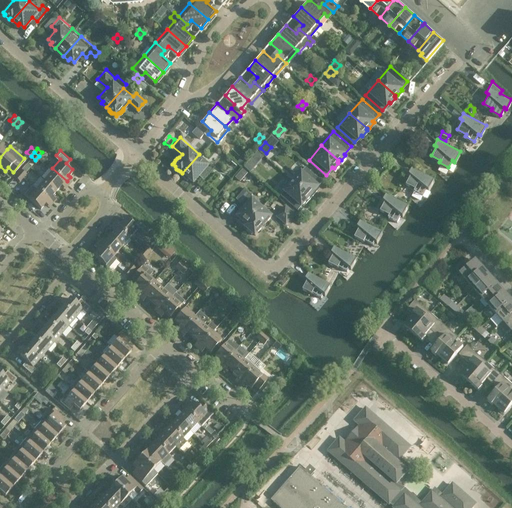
[(237,159),(242,163),(247,157),(242,153),(237,159)]
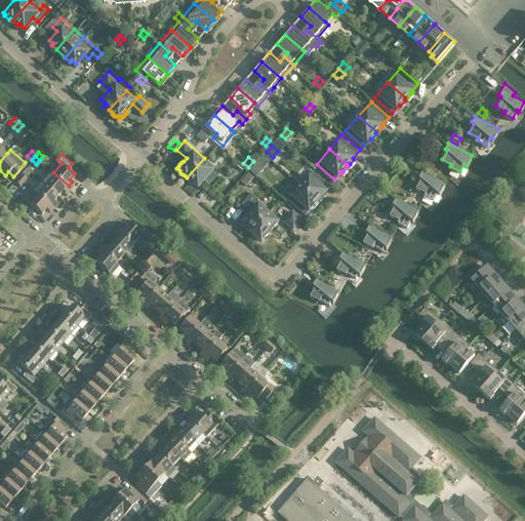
[(219,168),(215,164),(213,166),(204,158),(187,177),(192,182),(194,179),(199,184),(207,174),(211,178),(219,168)]
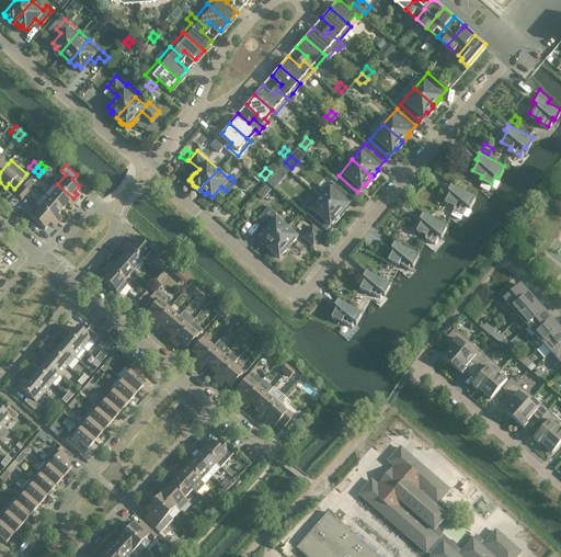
[(275,171),(267,179),(274,184),(282,177),(275,171)]
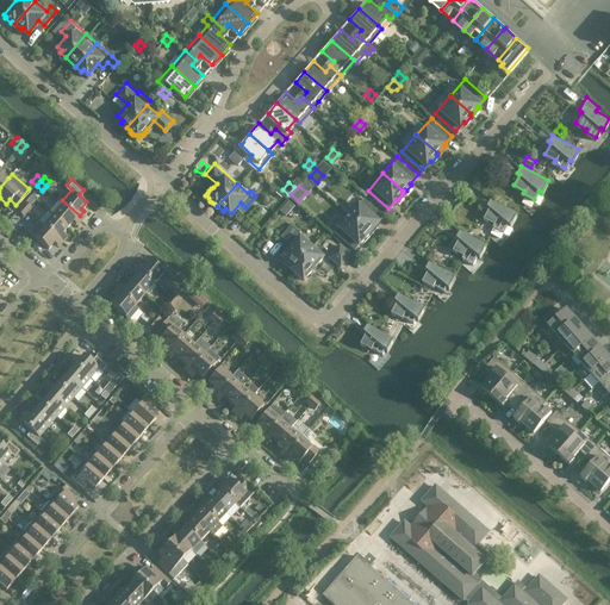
[(384,213),(363,195),(349,212),(369,230),(371,229),(372,230),(378,223),(377,222),(384,213)]
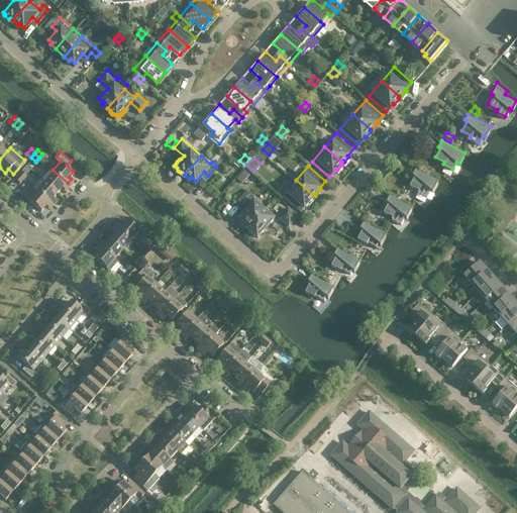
[(23,176),(26,173),(21,168),(18,172),(23,176)]
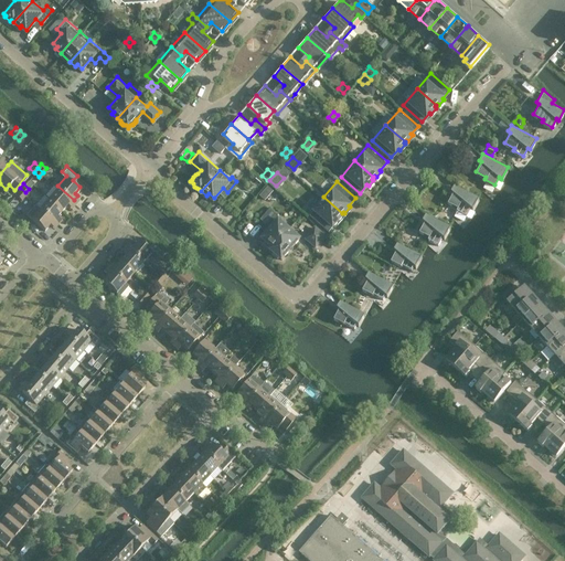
[(466,213),(470,205),(472,208),(479,196),(454,183),(450,189),(452,190),(447,201),(457,207),(456,209),(466,213)]
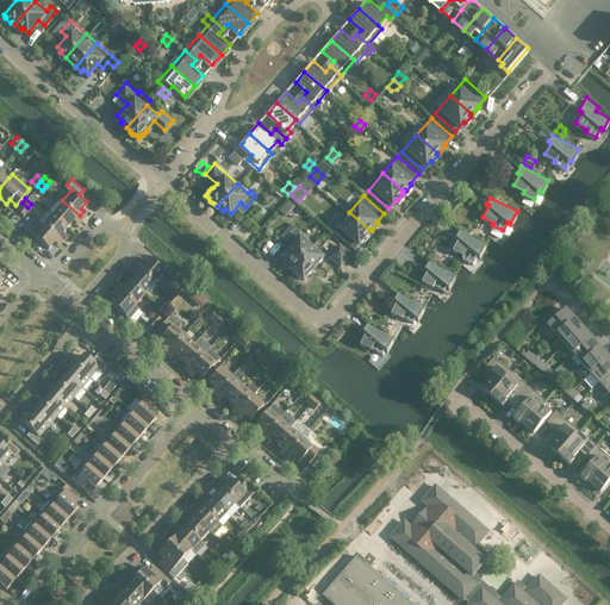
[(68,224),(73,217),(75,220),(80,216),(62,200),(53,211),(68,224)]
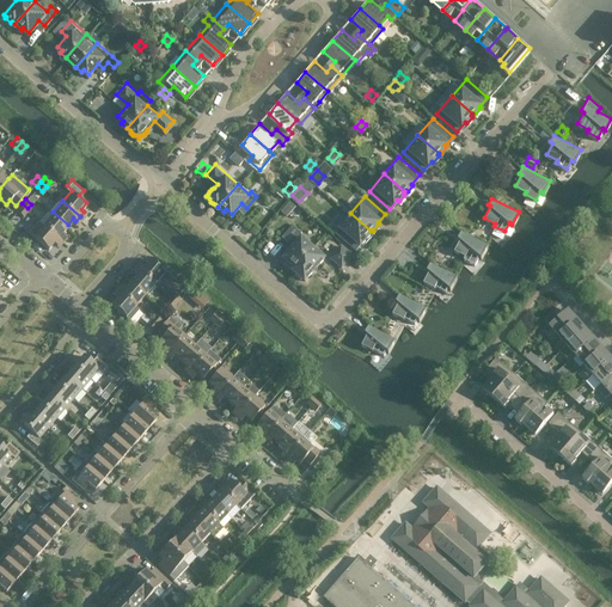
[(22,203),(18,208),(24,213),(28,208),(22,203)]
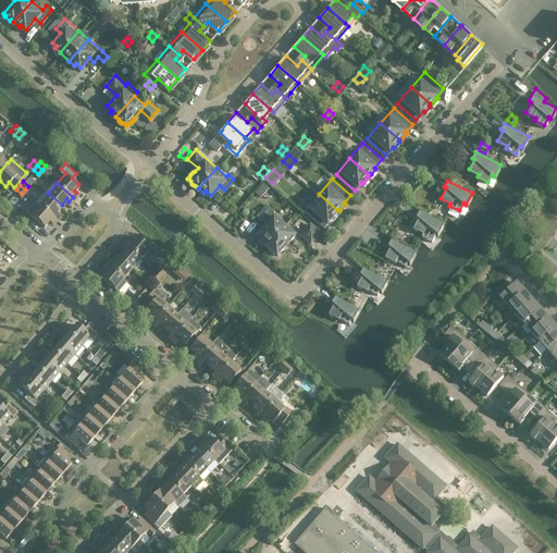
[(56,217),(59,212),(57,210),(62,205),(48,193),(40,203),(56,217)]
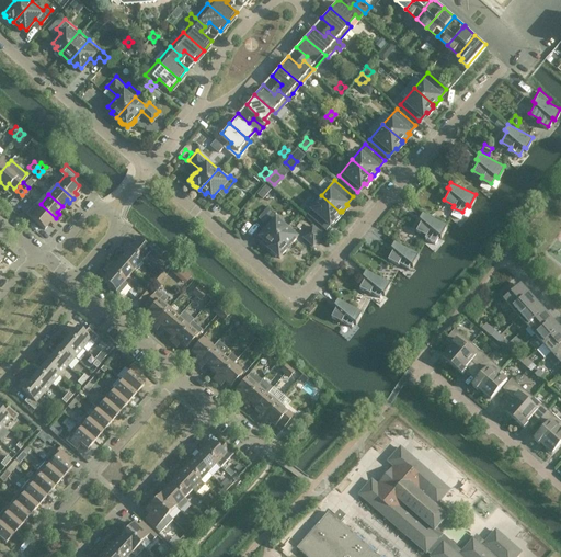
[(340,214),(339,213),(340,212),(321,195),(307,211),(325,227),(333,219),(334,220),(340,214)]
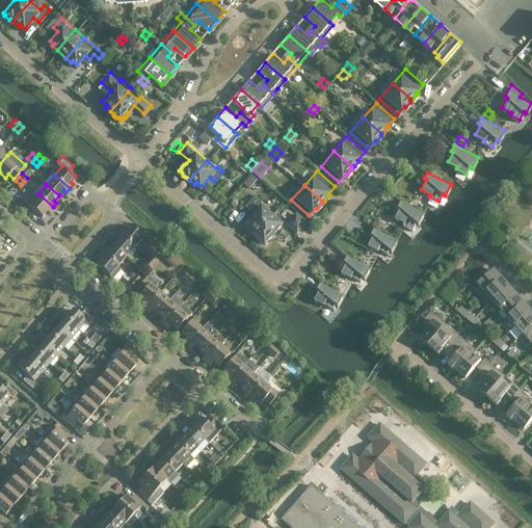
[(38,193),(29,203),(43,214),(47,209),(50,211),(53,207),(38,193)]
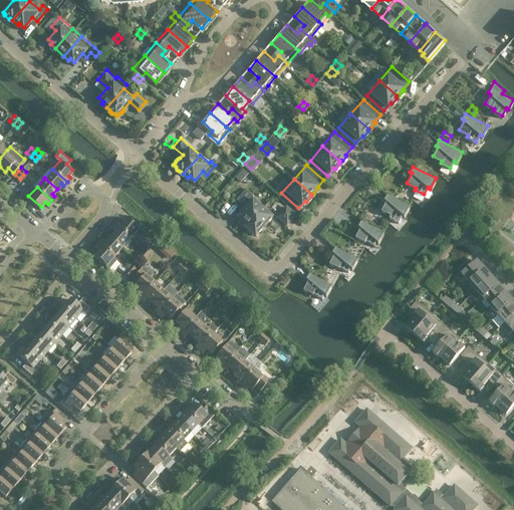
[(263,205),(254,197),(255,195),(250,191),(242,201),(247,204),(238,214),(243,218),(241,220),(246,225),(263,205)]
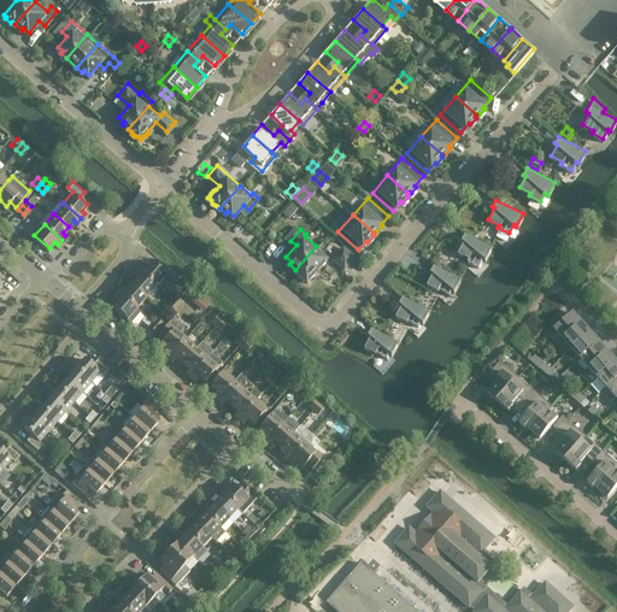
[(485,258),(492,246),(476,237),(469,233),(464,231),(460,237),(463,239),(457,251),(469,257),(468,259),(479,265),(482,256),(485,258)]
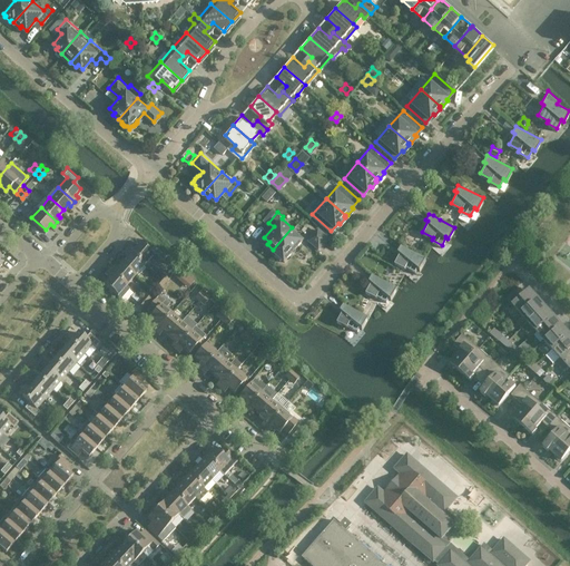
[(318,246),(327,235),(317,226),(307,237),(318,246)]
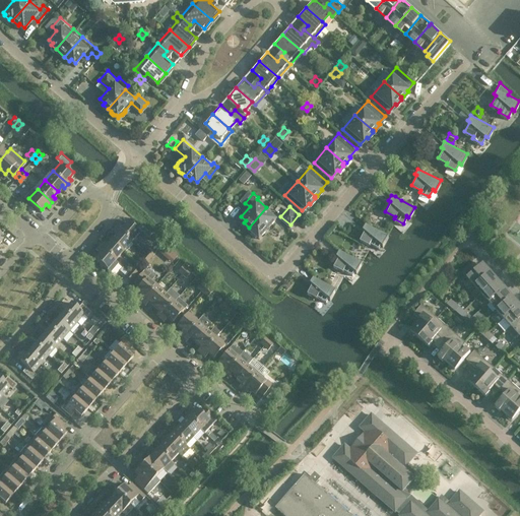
[(249,228),(252,230),(251,231),(255,235),(257,234),(259,236),(276,216),(266,207),(249,228)]
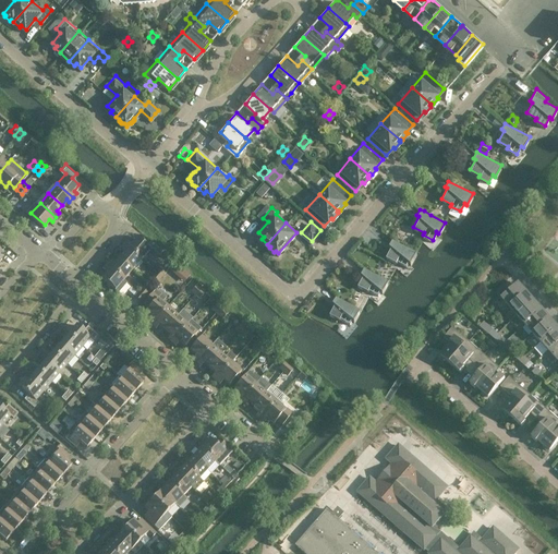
[(149,247),(144,241),(136,235),(131,241),(129,238),(125,242),(141,256),(149,247)]
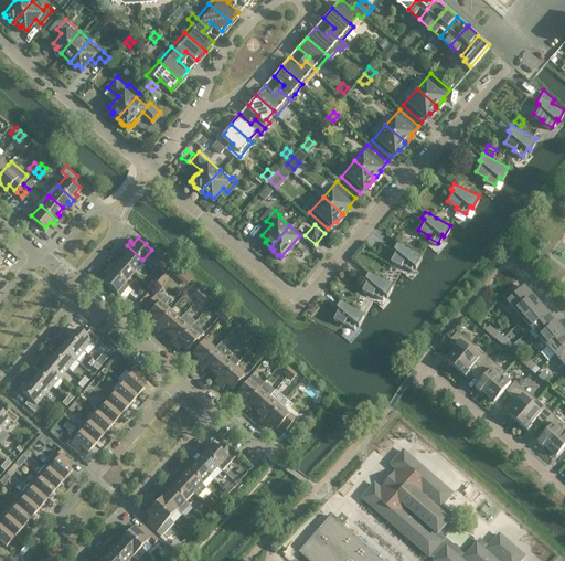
[(564,239),(551,257),(564,267),(564,239)]
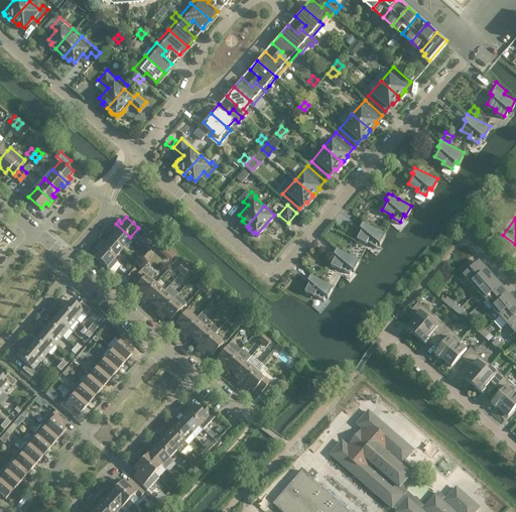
[(376,245),(378,241),(380,242),(385,232),(363,220),(360,226),(361,227),(356,236),(366,241),(367,240),(376,245)]
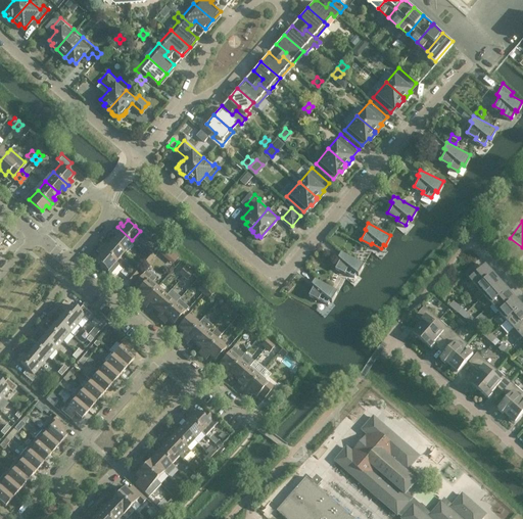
[(113,231),(116,233),(111,238),(124,249),(132,240),(117,227),(113,231)]
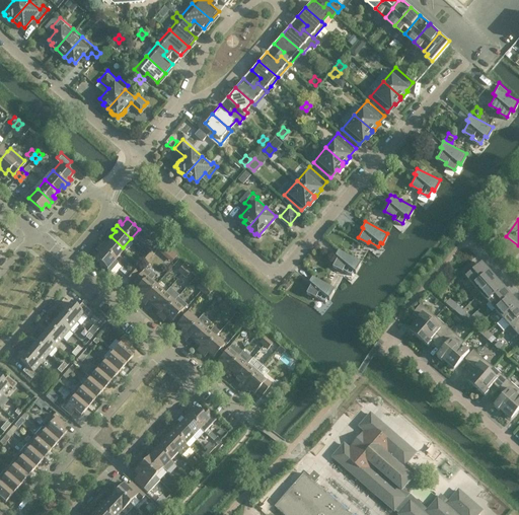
[(115,256),(118,253),(123,247),(110,236),(106,242),(103,240),(100,243),(115,256)]
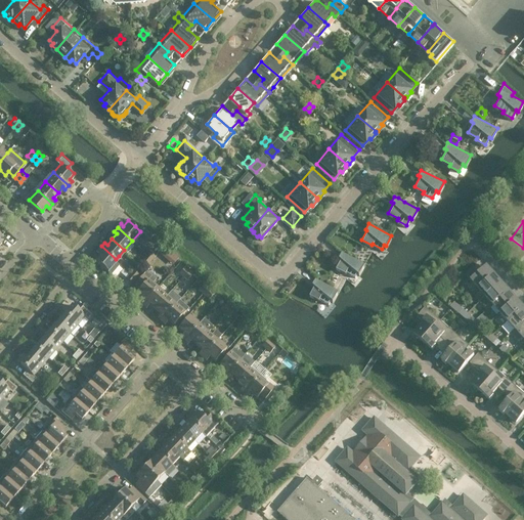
[(169,248),(166,245),(161,251),(165,254),(169,248)]
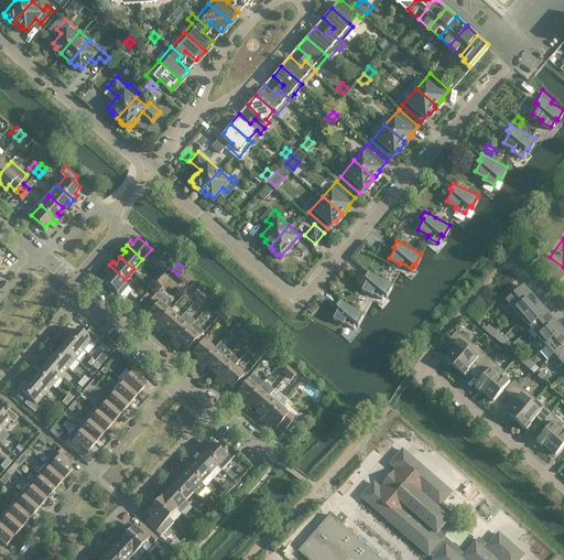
[(108,271),(102,278),(116,289),(119,292),(129,282),(125,279),(109,265),(106,269),(108,271)]
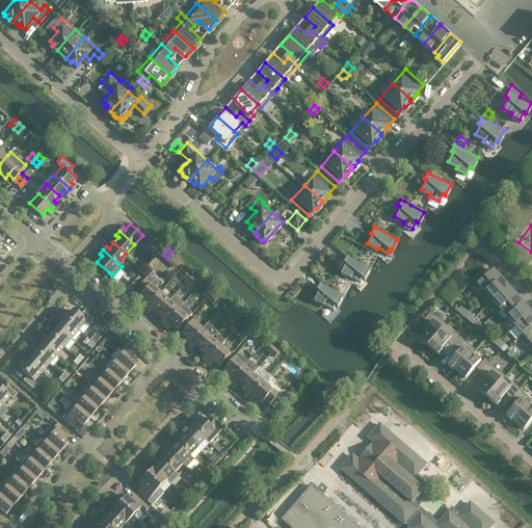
[(157,257),(152,253),(149,257),(154,261),(157,257)]
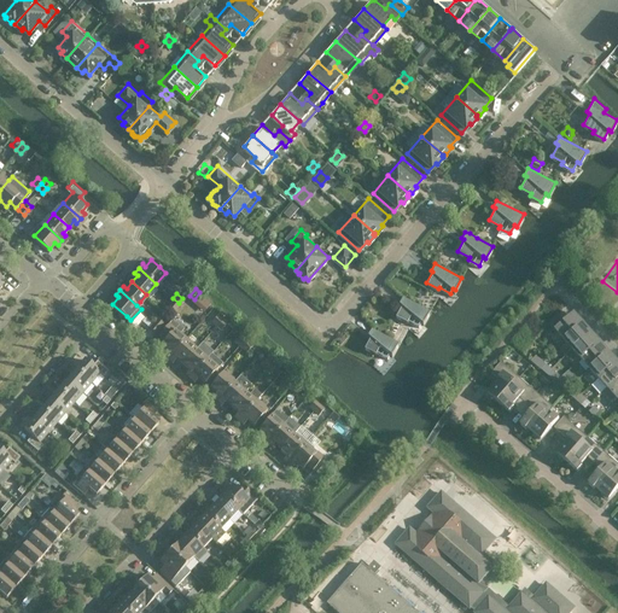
[(430,309),(403,295),(400,302),(401,303),(395,314),(407,320),(408,319),(419,325),(421,320),(424,322),(430,309)]
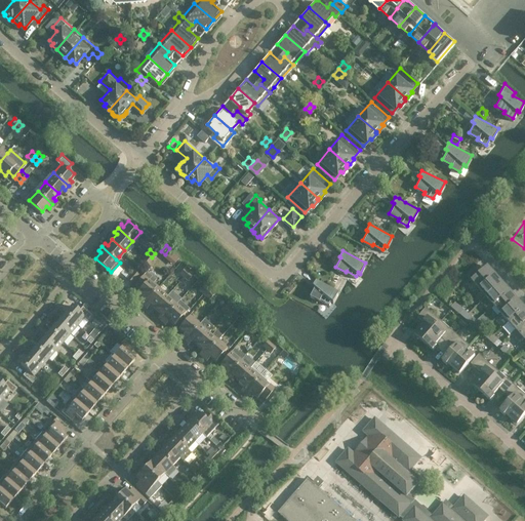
[(144,257),(148,262),(152,257),(147,253),(144,257)]
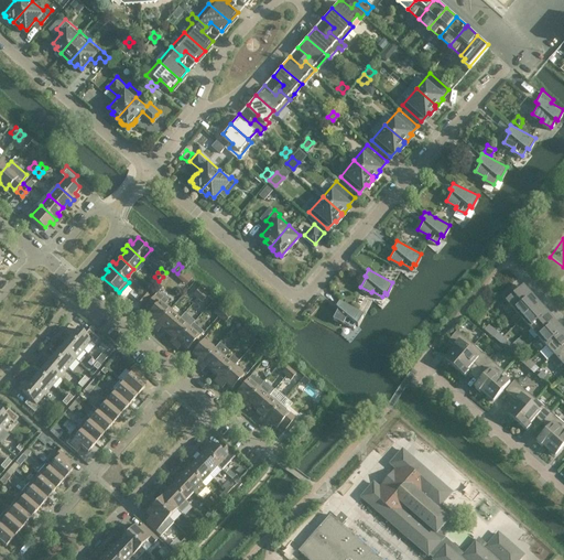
[(531,292),(527,287),(525,288),(522,283),(514,290),(508,283),(500,292),(513,307),(531,292)]
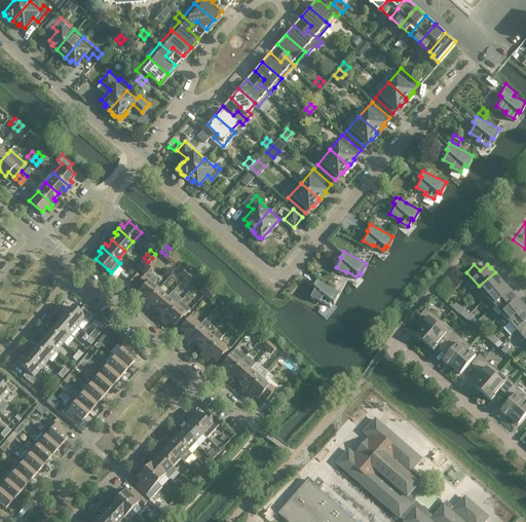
[(185,266),(180,270),(184,274),(189,269),(185,266)]
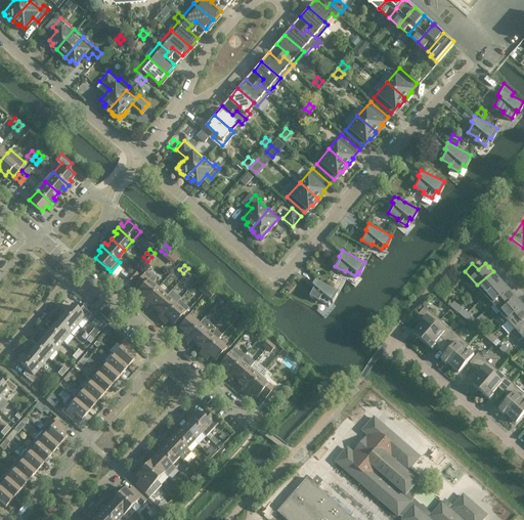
[(130,271),(123,266),(120,269),(126,275),(130,271)]
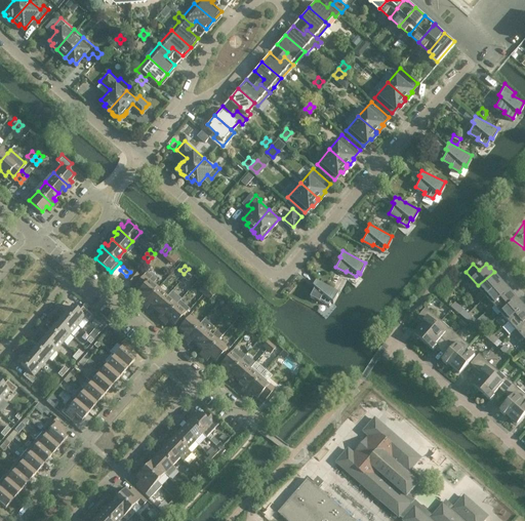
[(138,272),(134,268),(130,272),(135,276),(138,272)]
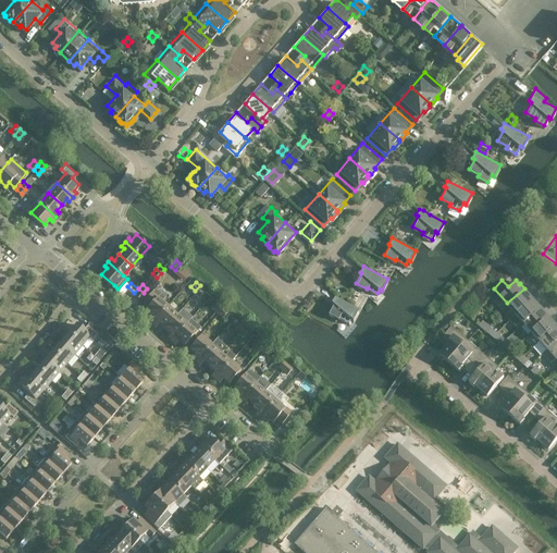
[(152,287),(143,299),(148,304),(145,308),(151,312),(149,316),(153,319),(169,302),(163,296),(166,293),(157,285),(156,284),(152,287)]
